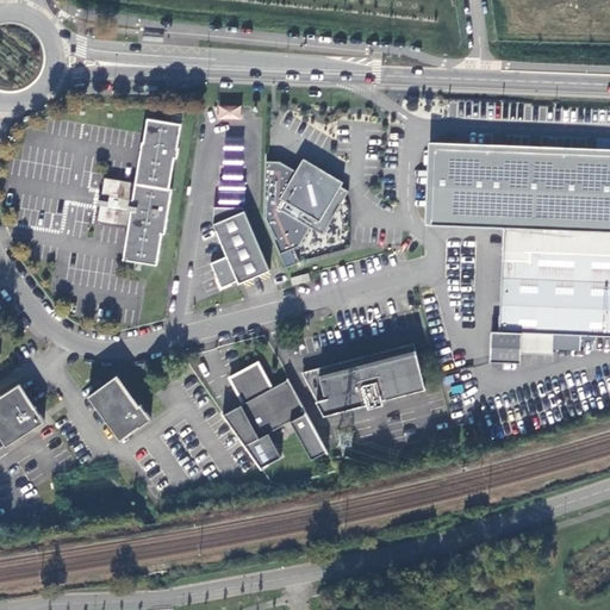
[(241,105),(218,105),(218,119),(241,119),(241,105)]
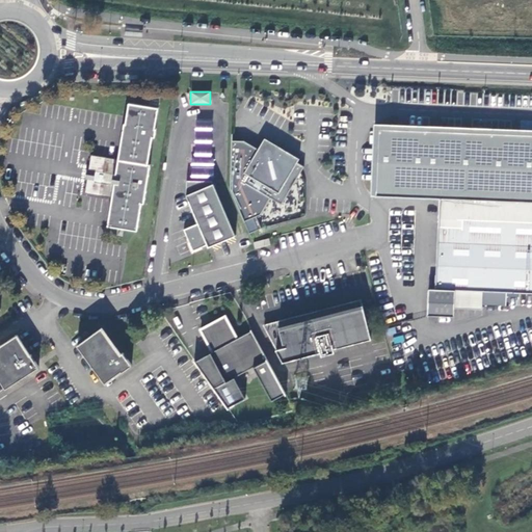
[(129,104),(118,157),(97,157),(95,156),(91,157),(90,160),(88,171),(92,173),(92,176),(91,180),(87,180),(85,192),(87,194),(112,200),(108,225),(138,231),(142,204),(144,205),(151,164),(148,164),(153,138),(156,138),(157,129),(155,129),(159,109),(129,104)]
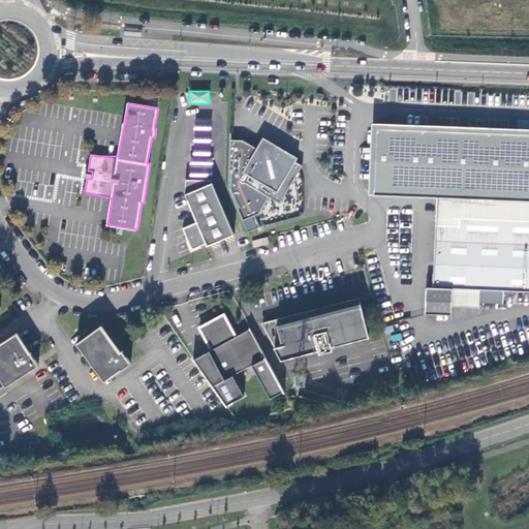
[(190,156),(189,178),(212,178),(212,156),(209,156),(210,120),(194,119),(193,156),(190,156)]
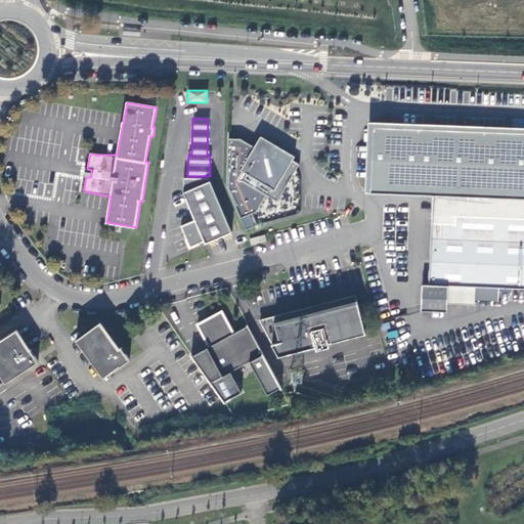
[(498,288),(523,289),(523,132),(372,126),(368,192),(432,195),(428,285),(446,285),(474,287),(473,299),(497,301),(498,288)]
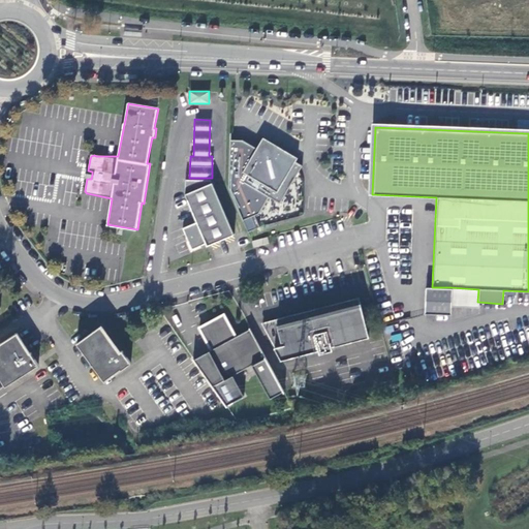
[(258,214),(268,197),(279,204),(298,172),(302,166),(294,162),(298,158),(262,137),(261,139),(255,149),(242,141),(229,139),(227,188),(247,232),(258,227),(253,216),(258,214)]
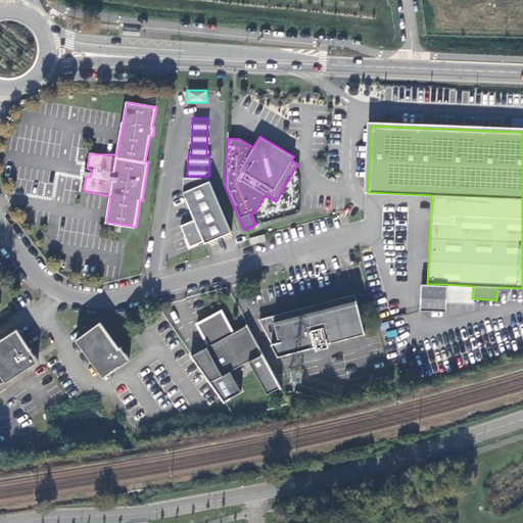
[(182,178),(182,189),(182,192),(194,220),(180,226),(189,247),(203,241),(204,243),(231,231),(207,178),(182,178)]
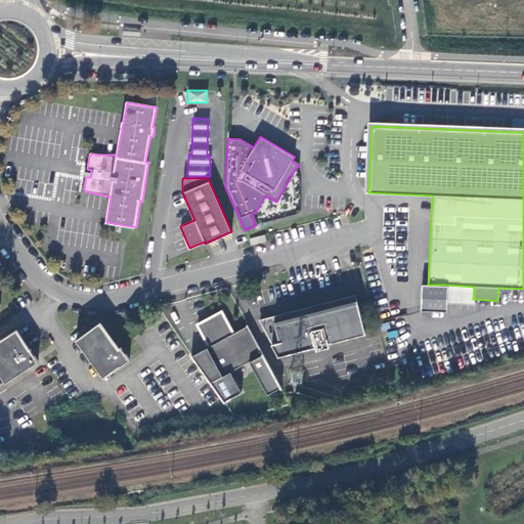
[(265,235),(250,239),(251,246),(266,242),(265,235)]
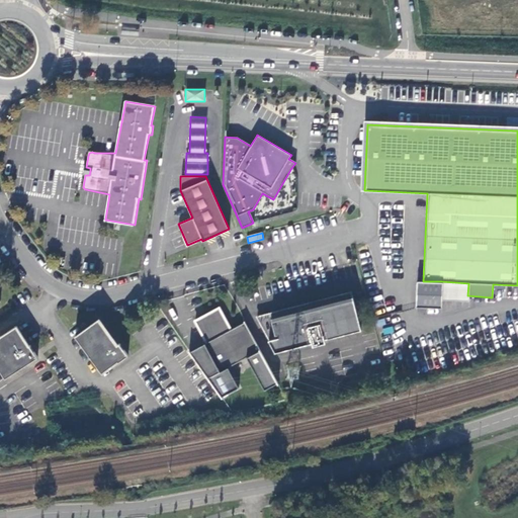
[(440,309),(440,299),(441,281),(423,281),(415,280),(414,307),(440,309)]
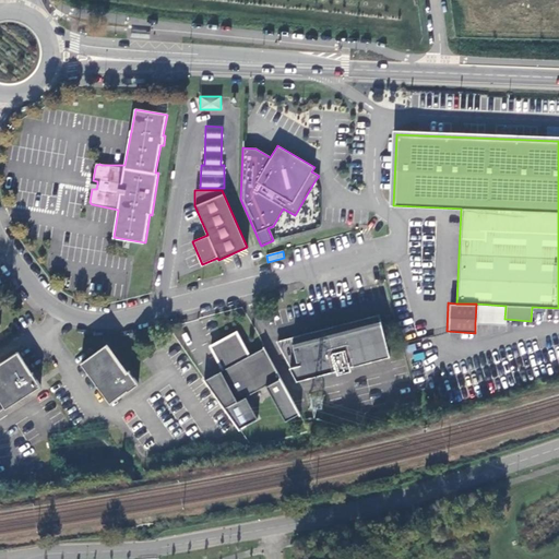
[(504,325),(504,319),(506,306),(476,304),(475,323),(504,325)]
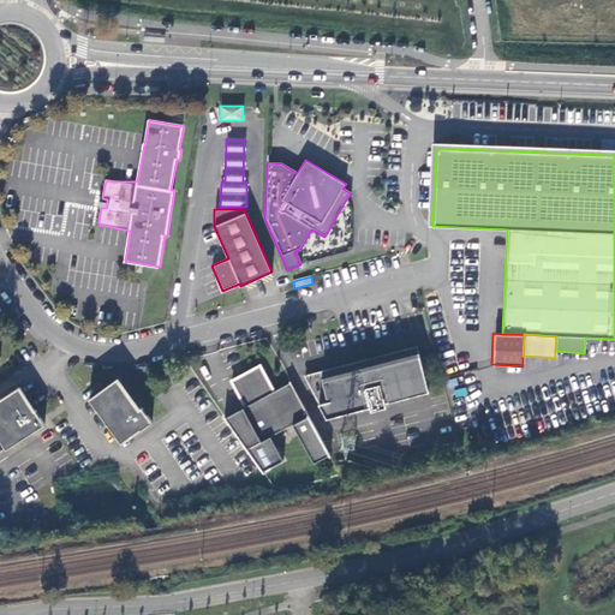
[(418,359),(416,348),(304,377),(327,419),(352,413),(369,408),(370,412),(384,408),(383,405),(398,401),(428,393),(418,359)]
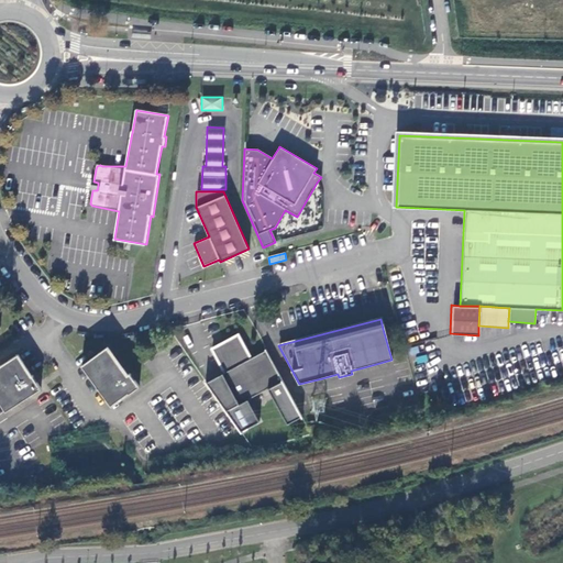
[(223,412),(282,382),(264,350),(249,357),(235,335),(210,350),(223,373),(206,382),(203,383),(223,412)]
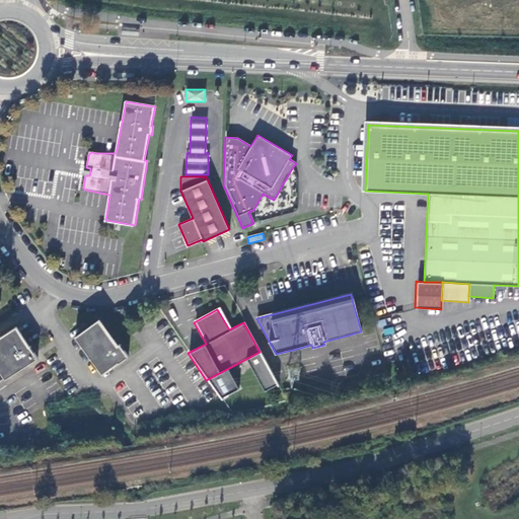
[(99,320),(73,336),(100,374),(117,362),(118,363),(128,356),(119,344),(118,345),(99,320)]
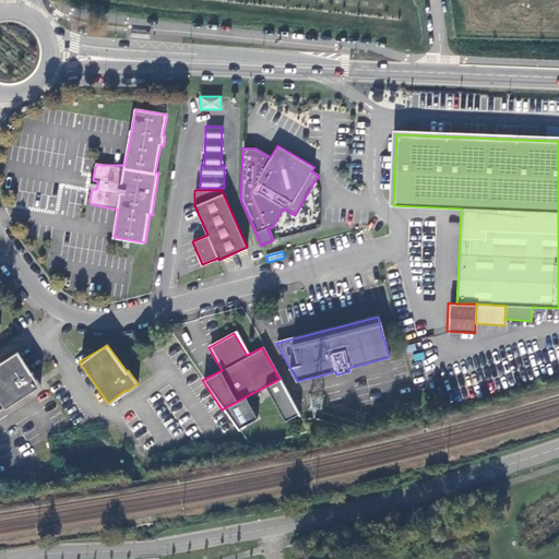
[(39,385),(18,352),(0,360),(0,400),(6,407),(39,385)]
